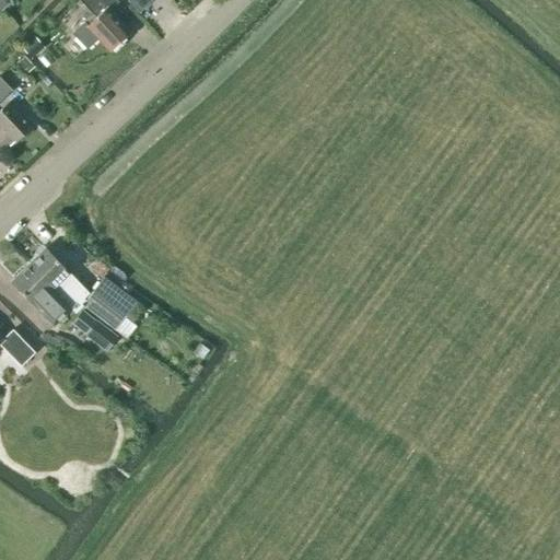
[(0,0),(0,6),(3,9),(12,2),(10,0),(0,0)]
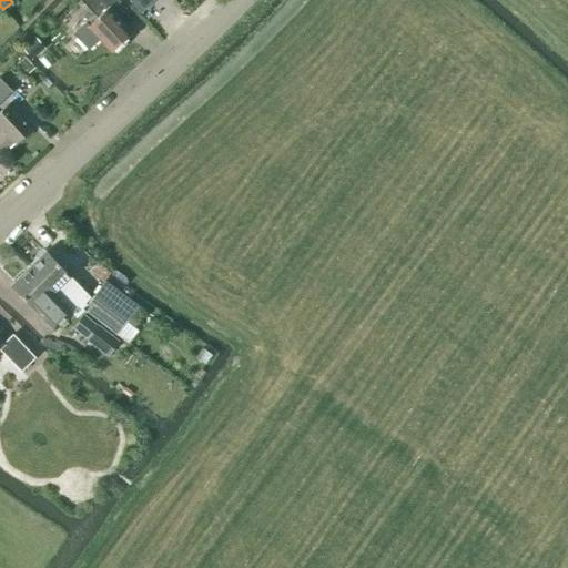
[(112,54),(132,34),(109,9),(118,0),(117,0),(80,0),(93,13),(83,22),(85,24),(73,36),(88,52),(99,41),(112,54)]
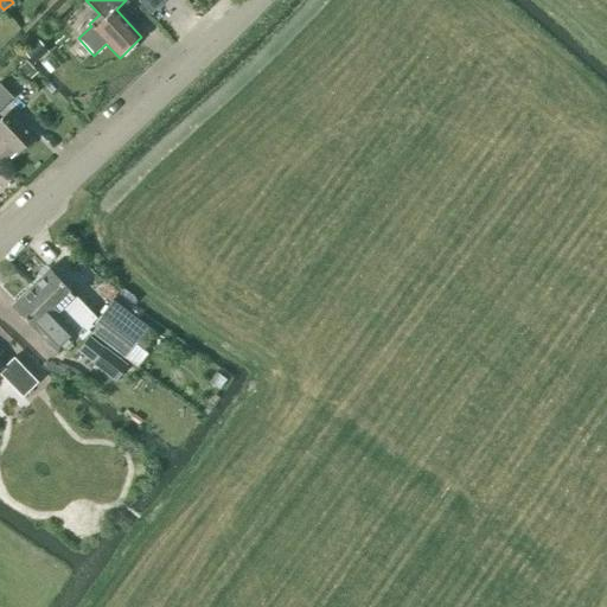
[(136,0),(151,14),(165,0),(136,0)]
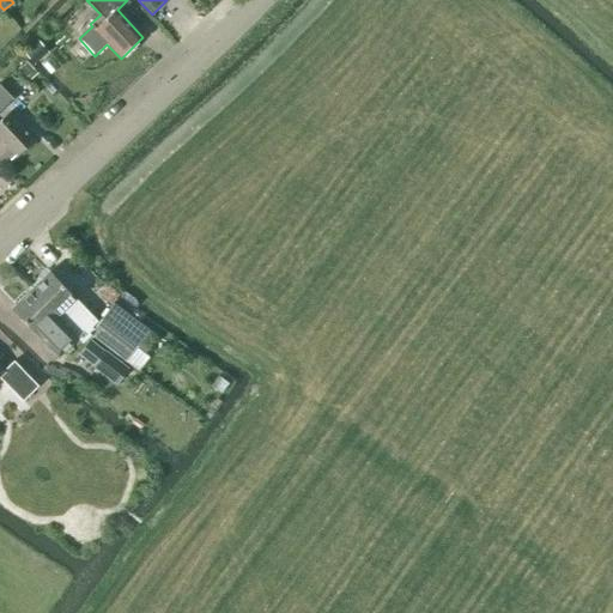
[(48,53),(37,40),(37,41),(23,54),(34,66),(48,53)]
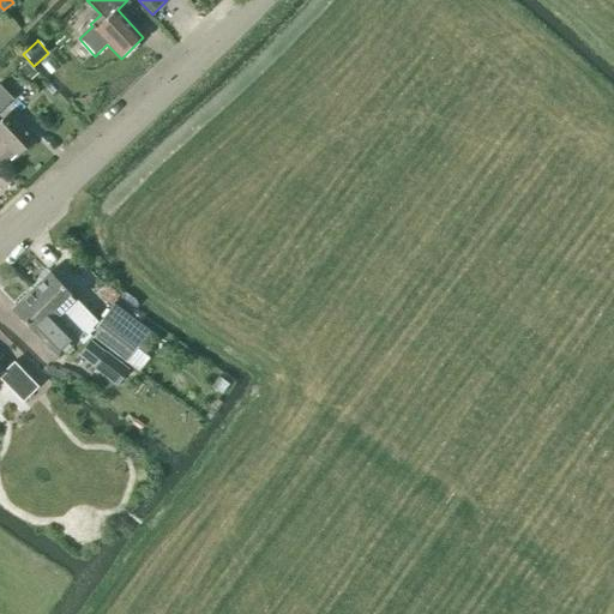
[(37,73),(26,62),(23,65),(18,71),(29,82),(37,73)]
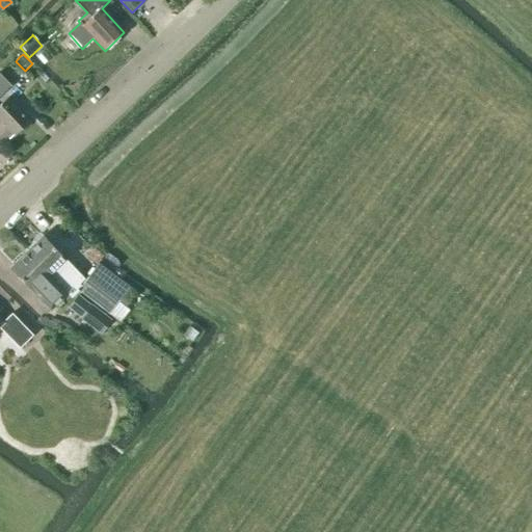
[(0,96),(10,85),(0,75),(0,96)]
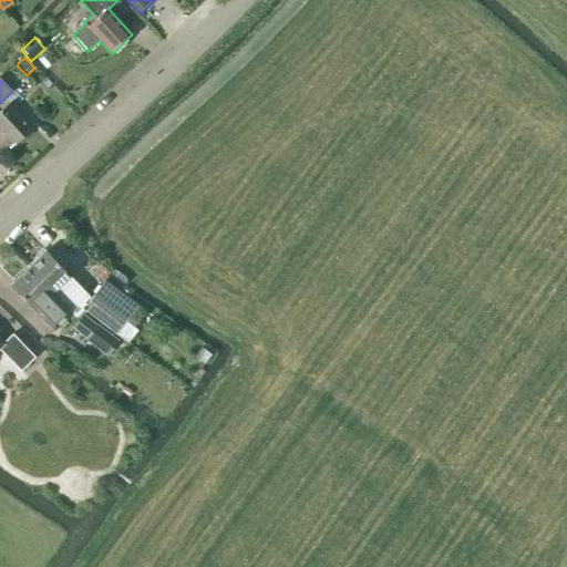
[(32,130),(8,104),(0,112),(0,146),(6,153),(14,145),(16,145),(32,130)]
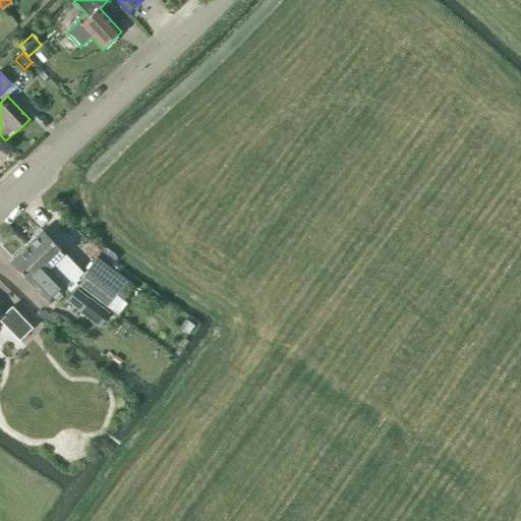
[(57,279),(65,289),(70,293),(78,285),(107,306),(127,281),(97,258),(79,281),(67,269),(66,270),(58,261),(64,254),(42,232),(27,245),(47,265),(44,268),(47,272),(50,268),(59,277),(57,279)]
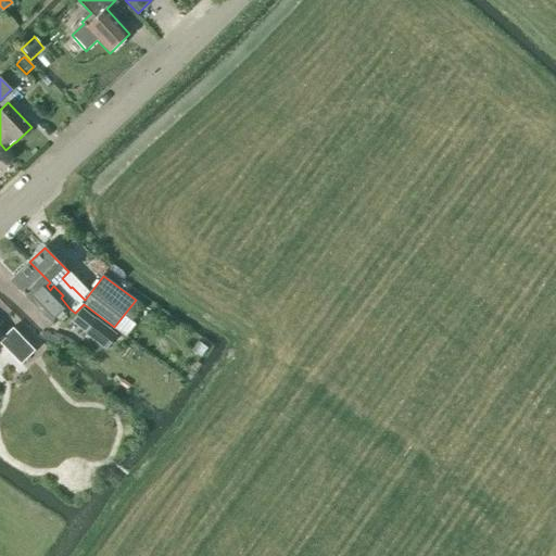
[(108,267),(99,260),(98,260),(90,270),(100,278),(108,267)]
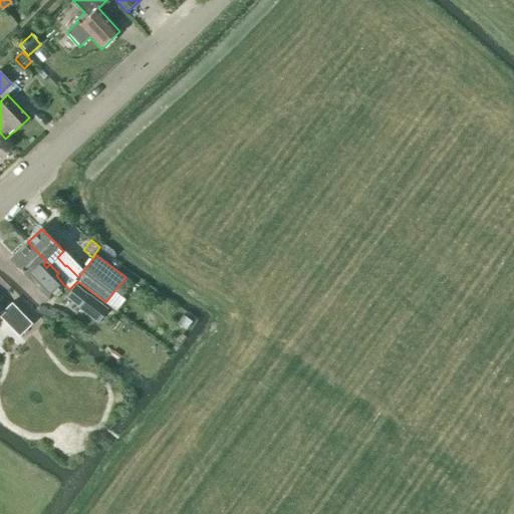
[(48,300),(64,285),(56,275),(58,273),(49,264),(46,268),(43,264),(46,261),(27,242),(9,260),(48,300)]
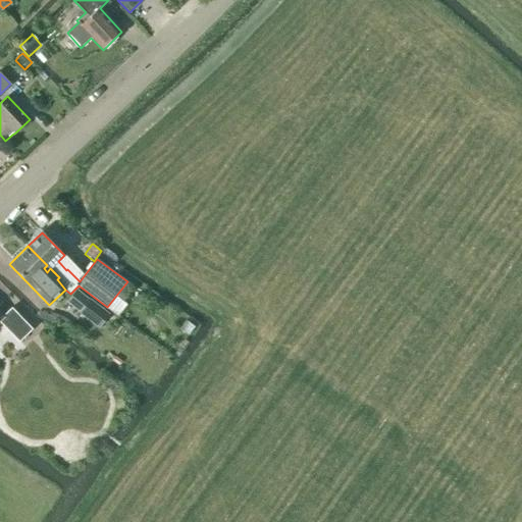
[(76,290),(66,303),(79,312),(79,313),(99,329),(110,315),(90,299),(90,300),(76,290)]
